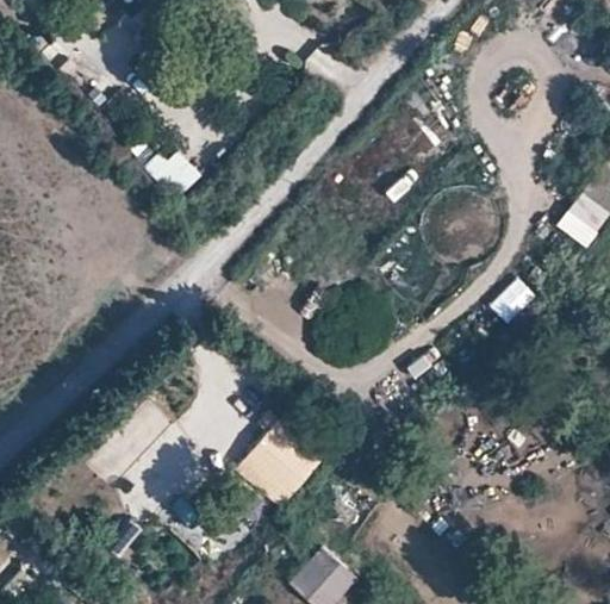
[(317,88),(341,79),(327,49),(304,58),(317,88)]
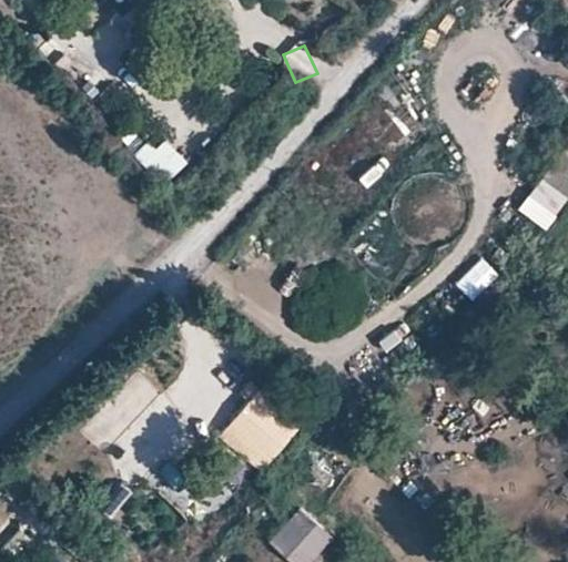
[(161,185),(188,162),(161,133),(134,156),(161,185)]
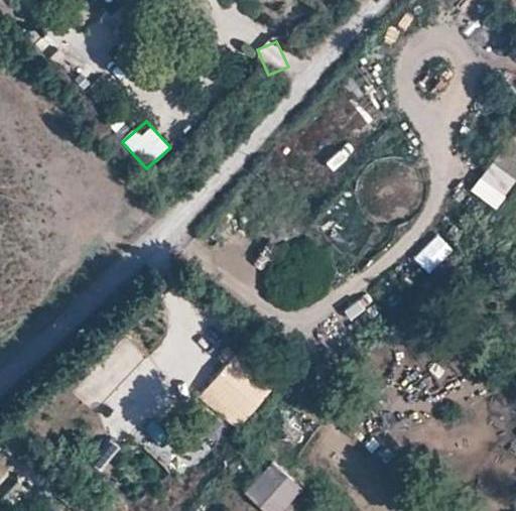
[(497,210),(515,180),(515,123),(472,193),(497,210)]
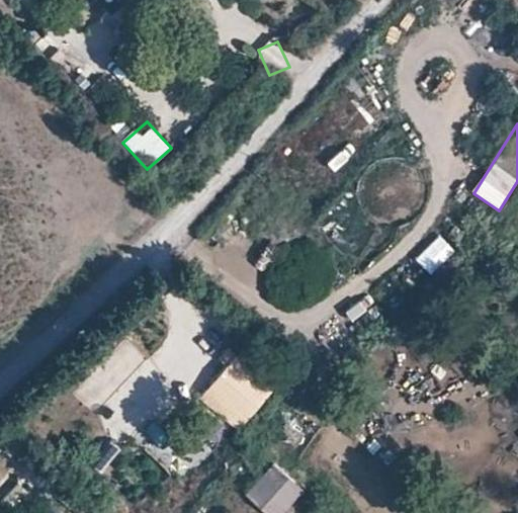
[(438,236),(413,259),(431,278),(456,255),(438,236)]
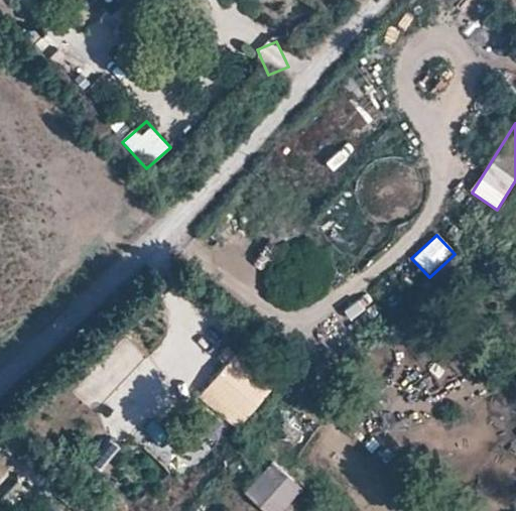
[(361,300),(372,322),(382,317),(371,295),(361,300)]
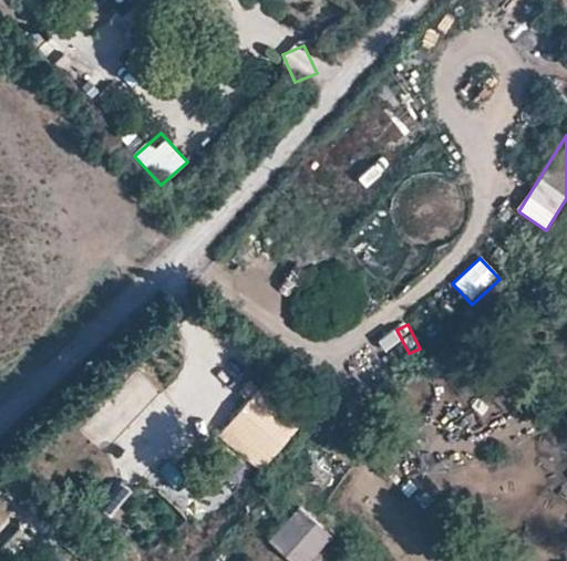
[(277,447),(299,425),(290,412),(286,414),(259,394),(239,414),(277,447)]
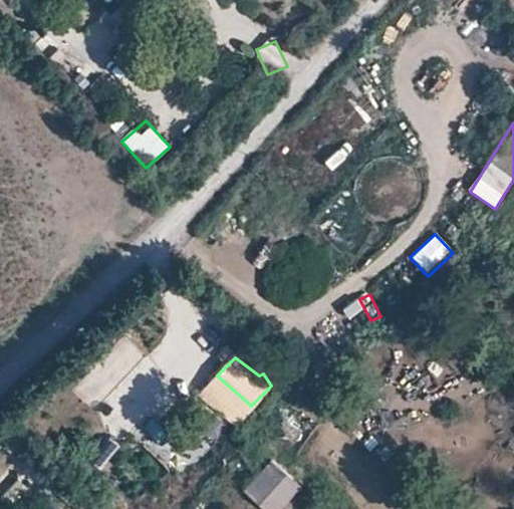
[(88,462),(102,471),(119,446),(106,437),(88,462)]
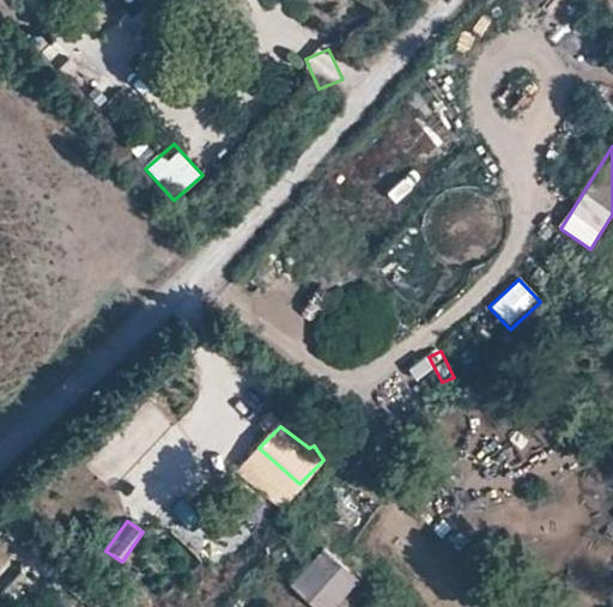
[(327,550),(292,588),(313,606),(331,606),(358,577),(327,550)]
